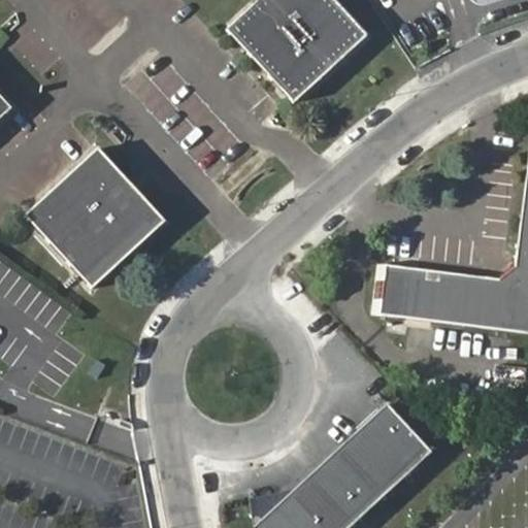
[(336,0),(260,0),(229,29),(295,104),(369,37),(336,0)]
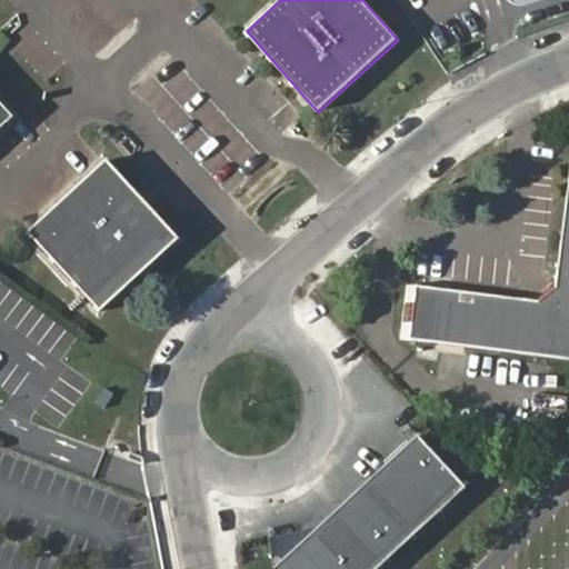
[(0,100),(0,126),(13,115),(0,100)]
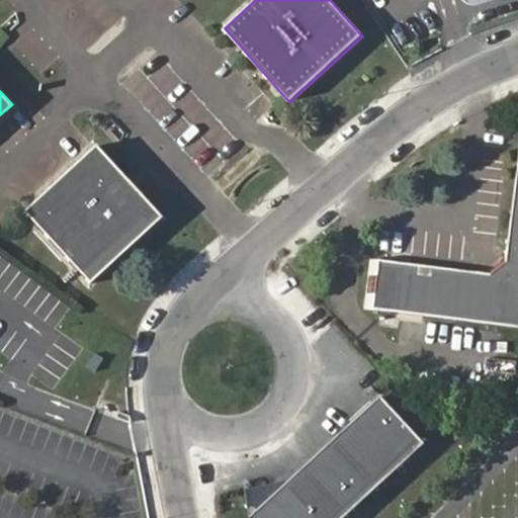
[(367,251),(361,297),(517,317),(517,140),(506,247),(488,264),(371,249),(367,251)]
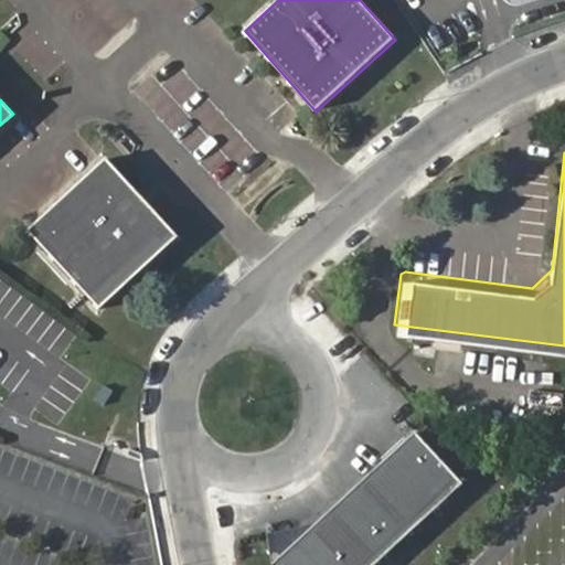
[(29,227),(98,306),(176,236),(106,157),(29,227)]
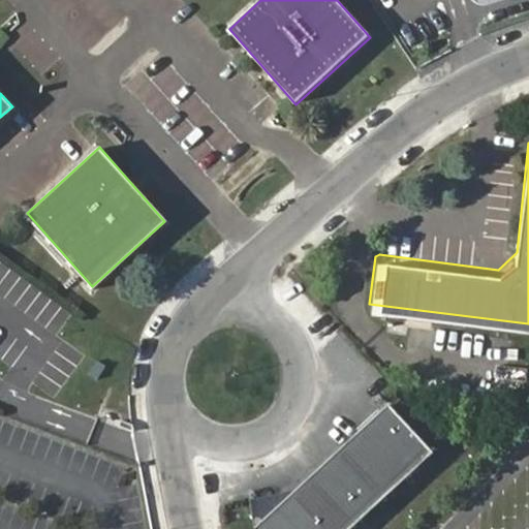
[(256,528),(347,528),(433,452),(390,404),(256,526),(256,528)]
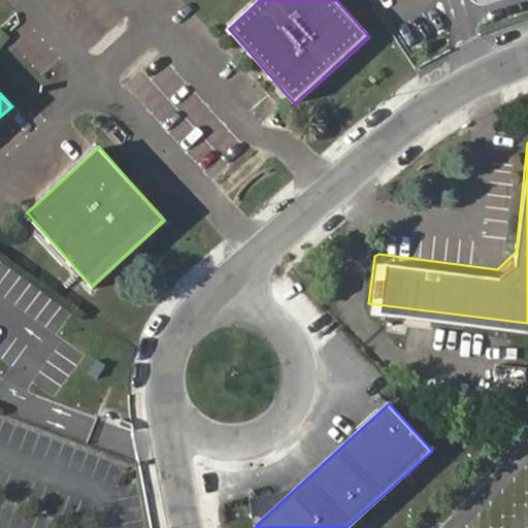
All buildings are outlined.
